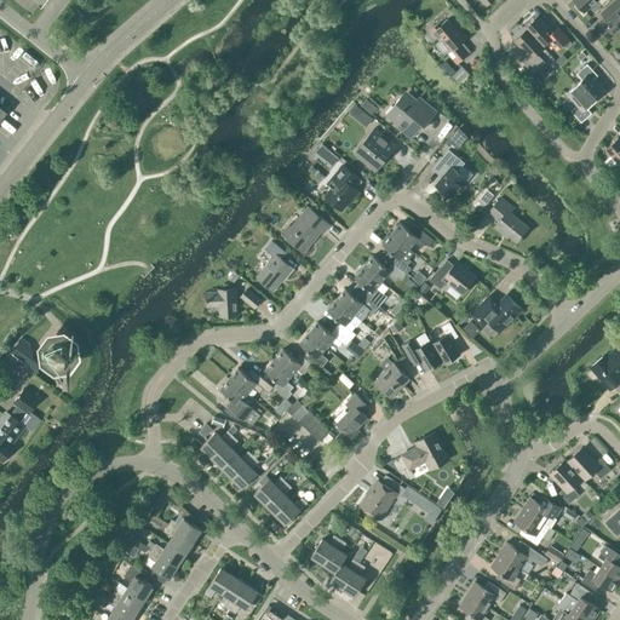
[(575,0),(585,11),(597,0),(575,0)]
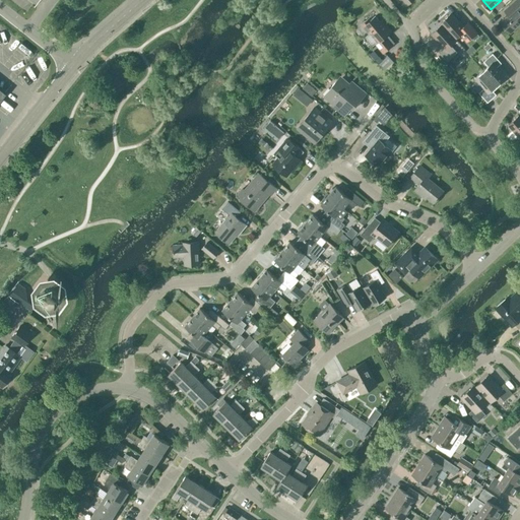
[(519,0),(515,0),(507,7),(512,12),(502,21),(511,31),(519,23),(519,0)]
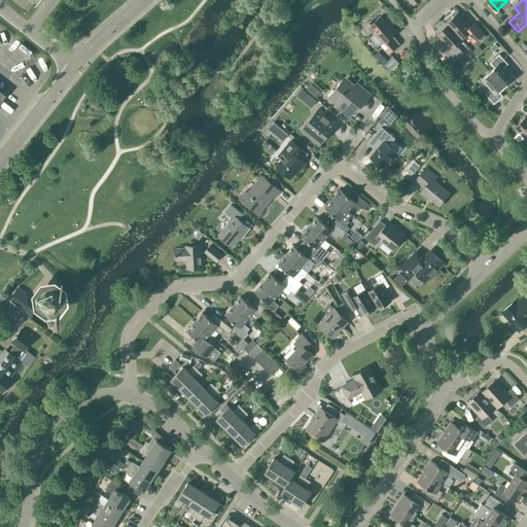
[(447,23),(448,25),(461,39),(467,34),(473,41),(478,37),(481,40),(486,36),(473,24),(469,28),(457,13),(447,23)]
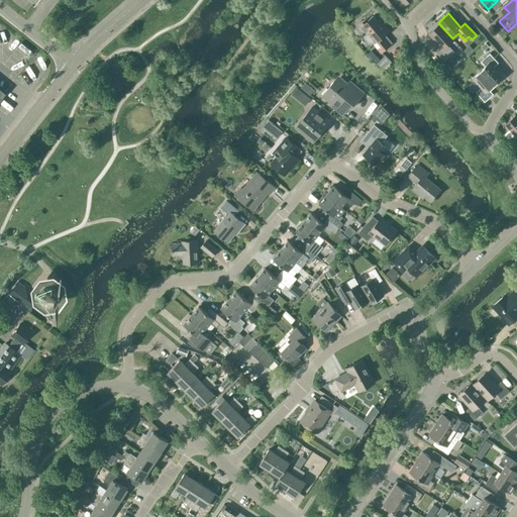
[(381,53),(391,44),(383,36),(389,31),(380,19),(378,21),(373,16),(368,20),(367,18),(359,24),(367,33),(369,31),(377,41),(374,43),(381,53)]
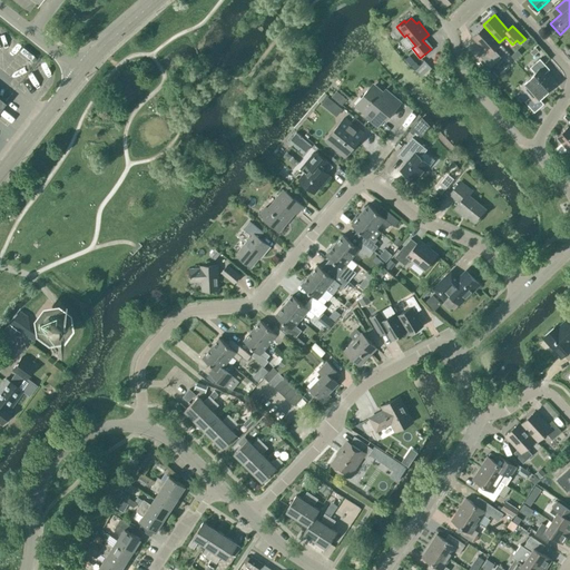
[(501,43),(499,42),(484,27),(473,36),(487,51),(481,57),(491,67),(501,58),(494,50),(501,43)]
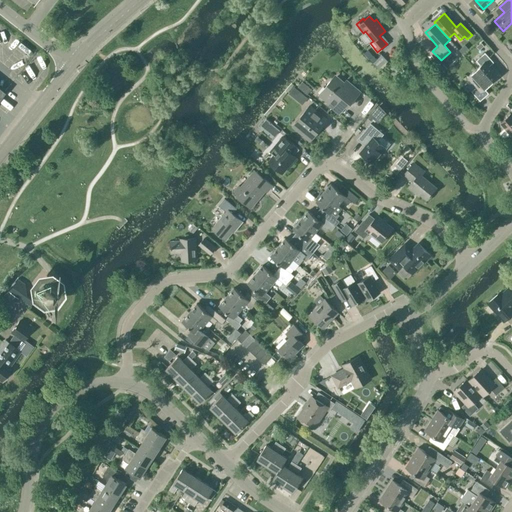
[(480,65),(476,69),(489,84),(498,76),(489,66),(493,62),(485,53),(476,60),(480,65)]
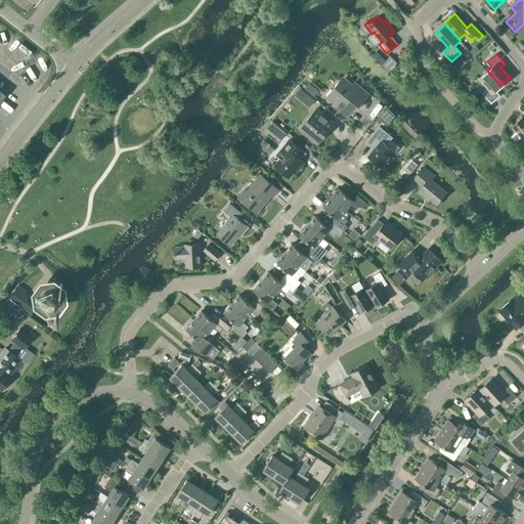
[(390,73),(399,66),(392,57),(383,66),(390,73)]
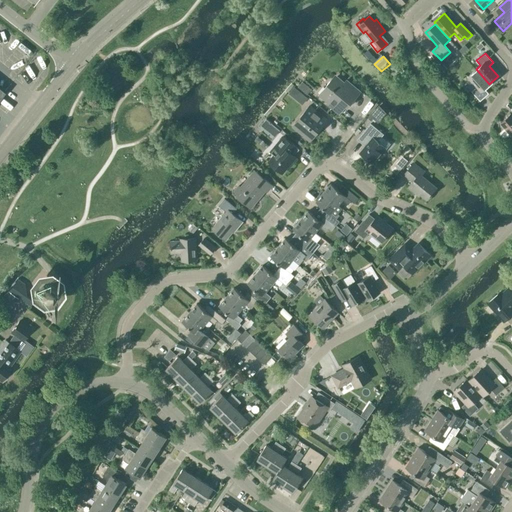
[(484,89),(489,84),(476,69),(467,77),(476,87),(472,91),(480,101),(488,93),(484,89)]
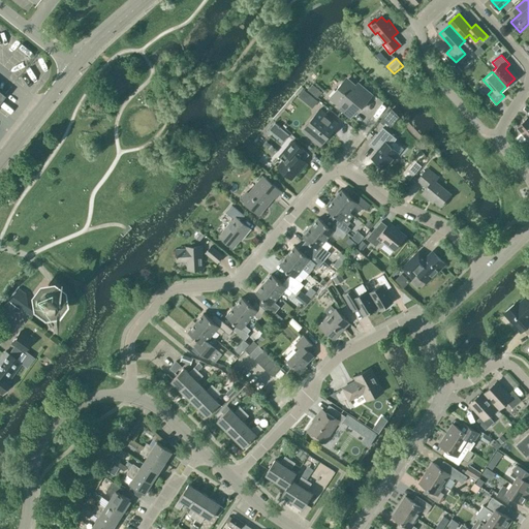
[(362,107),(363,106),(369,99),(360,91),(361,89),(349,80),(344,85),(342,83),(329,98),(338,105),(337,106),(350,118),(360,106),(361,106),(362,107)]
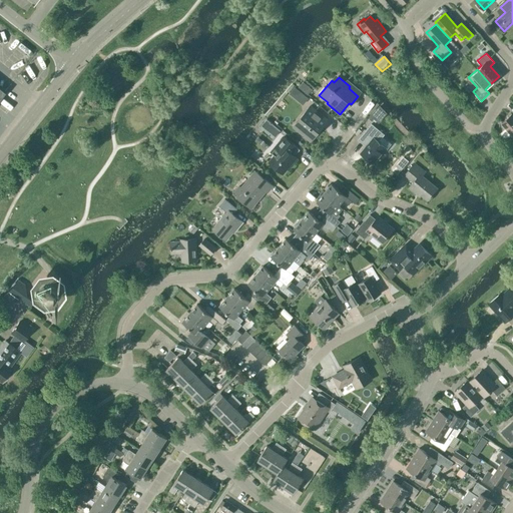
[(297,98),(304,103),(308,97),(302,92),(297,98)]
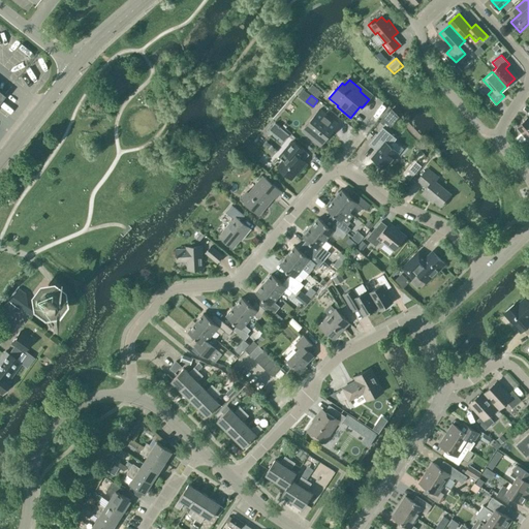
[(321,144),(338,124),(320,109),(303,129),(321,144)]
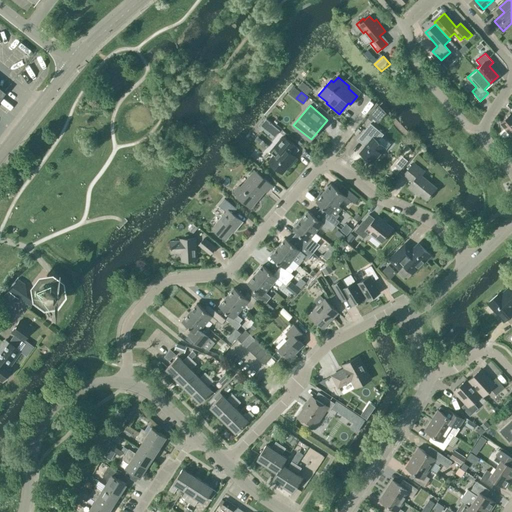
[(378,122),(386,113),(379,106),(368,118),(371,121),(373,118),(378,122)]
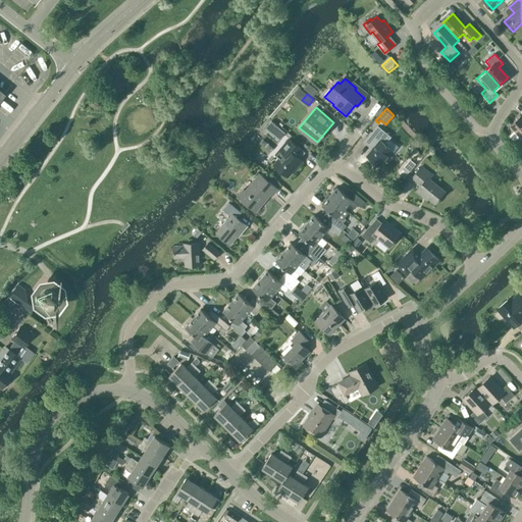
[(521,117),(520,116),(511,124),(521,138),(521,117)]
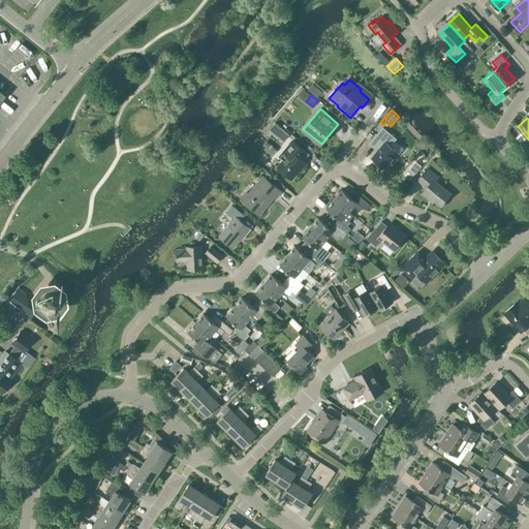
[(288,133),(275,122),(270,128),(283,139),(288,133)]
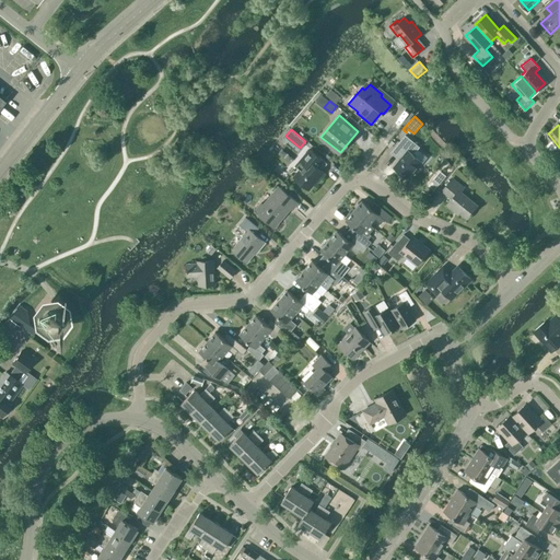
[(405,135),(391,152),(394,154),(399,160),(394,167),(407,178),(426,155),(418,149),(419,147),(408,138),(405,135)]
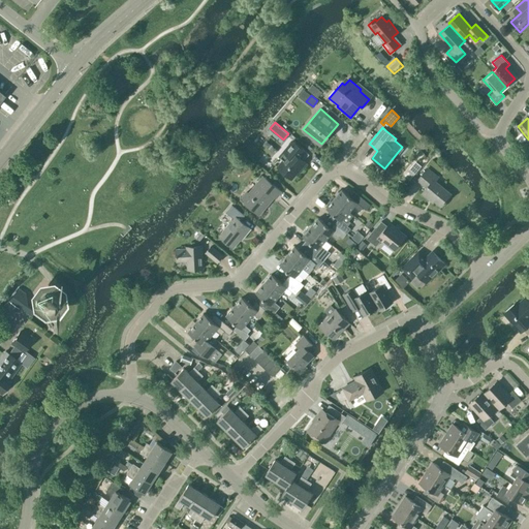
[(306,163),(303,161),(309,154),(292,141),(279,157),(283,160),(278,167),(291,179),(301,168),(306,163)]
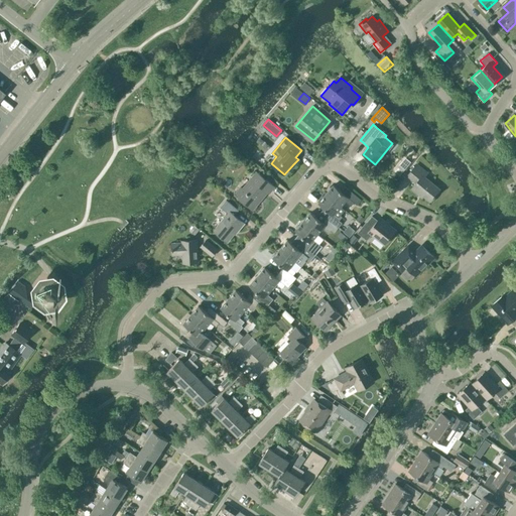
[(395,171),(399,175),(409,164),(404,160),(395,171)]
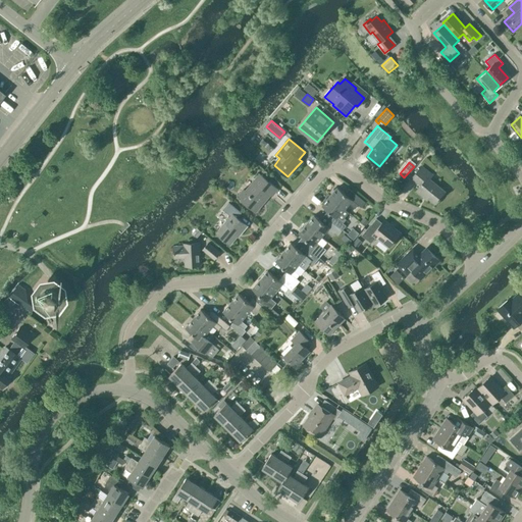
[(435,203),(445,192),(429,178),(432,175),(421,166),(412,177),(421,185),(416,191),(423,197),(425,195),(435,203)]
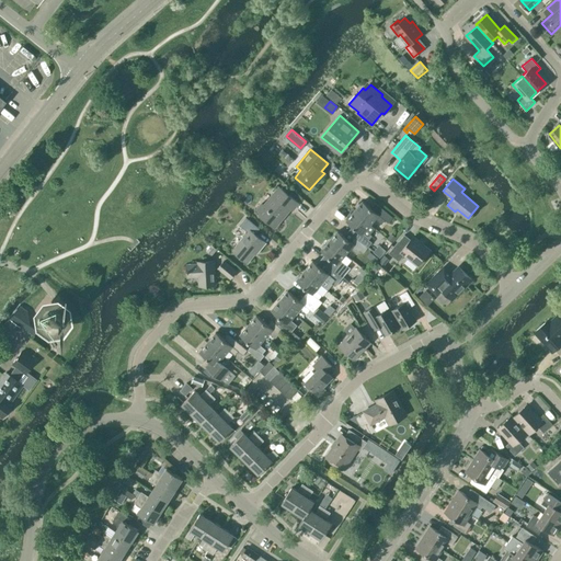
[(293,209),(298,203),(278,186),(273,193),(275,195),(265,206),(262,203),(256,209),(260,213),(259,214),(275,228),(281,220),(279,218),(289,206),(293,209)]
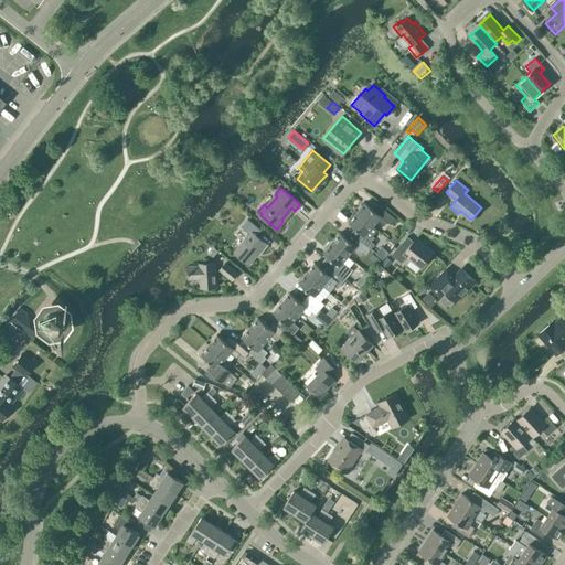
[(374,210),(365,202),(356,212),(373,226),(379,221),(384,225),(387,222),(391,224),(396,219),(379,204),(374,210)]
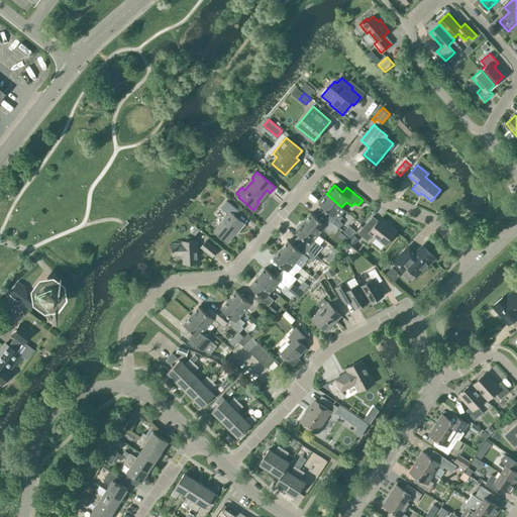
[(339,228),(342,223),(339,221),(342,217),(341,216),(345,210),(341,207),(326,194),(318,203),(331,214),(327,218),(339,228)]
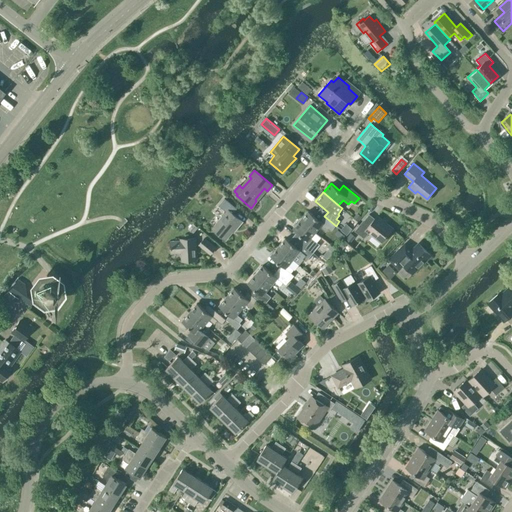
[(236,228),(242,221),(233,213),(237,208),(224,198),(219,205),(226,212),(212,229),(225,239),(235,228),(236,228)]
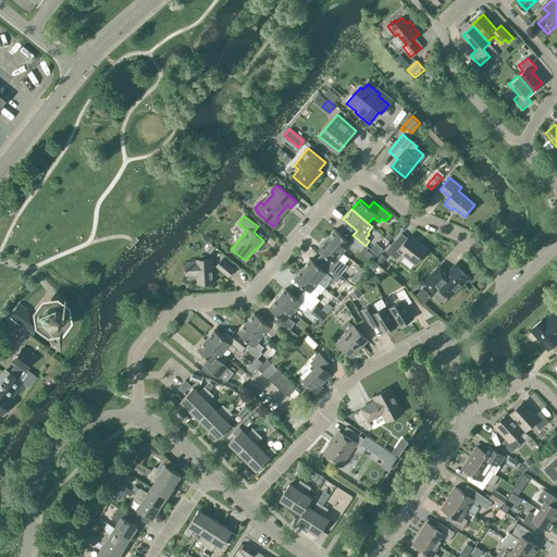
[(348,240),(335,230),(326,239),(338,248),(344,252),(348,247),(354,252),(357,248),(361,251),(366,246),(353,235),(348,240)]
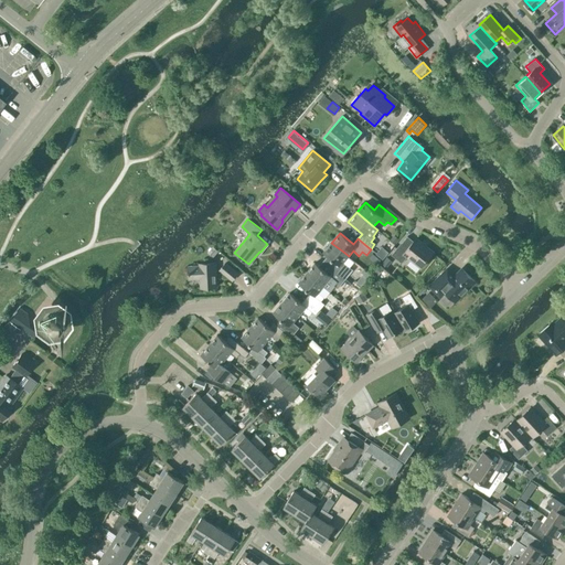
[(422,267),(434,253),(416,238),(413,241),(407,236),(397,248),(396,248),(391,255),(402,263),(407,256),(422,267)]
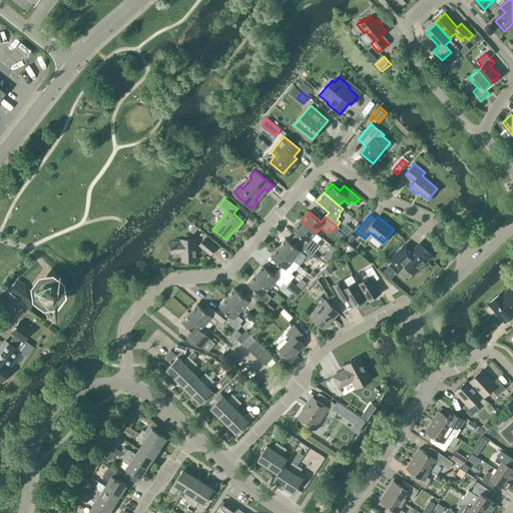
[(317,242),(322,236),(317,232),(312,228),(301,220),(294,229),(306,239),(302,243),(314,253),(321,245),(317,242)]
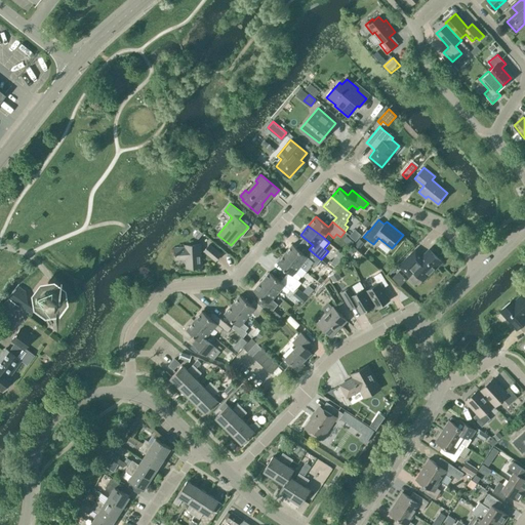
[(364,242),(360,238),(354,245),(359,249),(364,242)]
